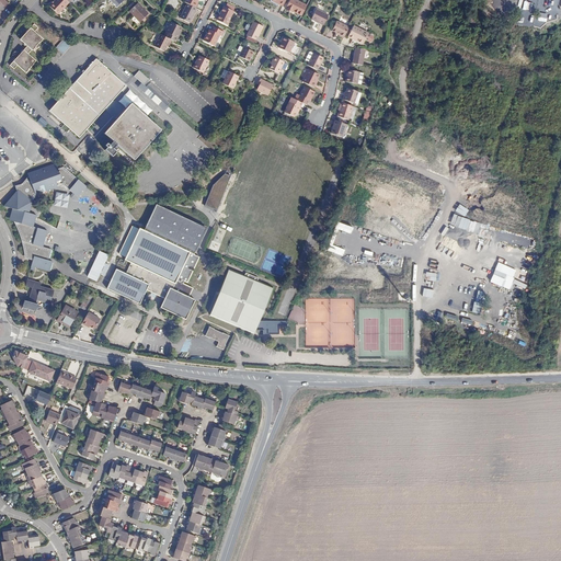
[(57,12),(69,0),(68,0),(52,0),(48,3),(57,12)]
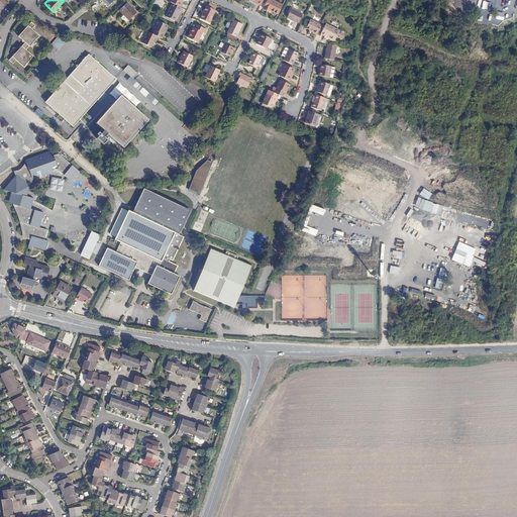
[(270,0),(260,0),(257,6),(262,8),(262,7),(264,8),(273,12),(277,3),(270,0)]
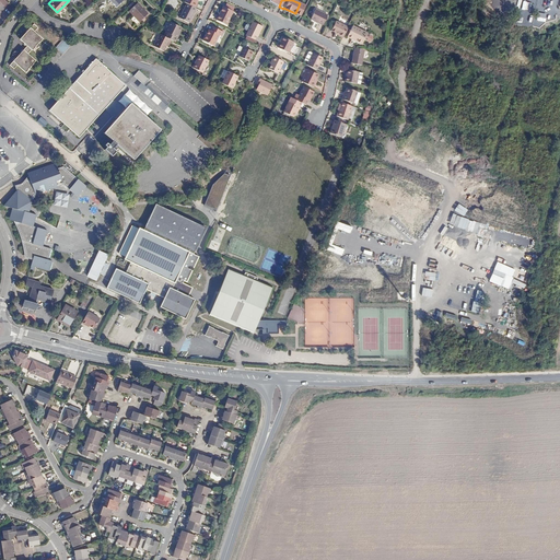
[(129,10),(131,13),(139,4),(137,2),(129,10)]
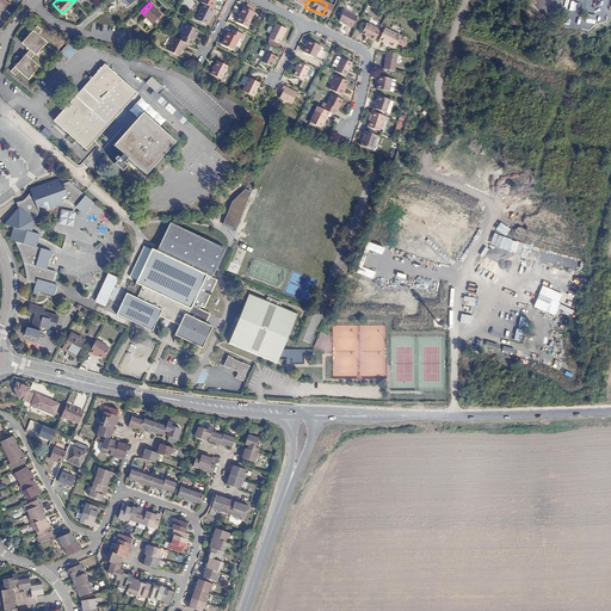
[(203,23),(211,7),(210,6),(201,2),(192,18),(203,23)]
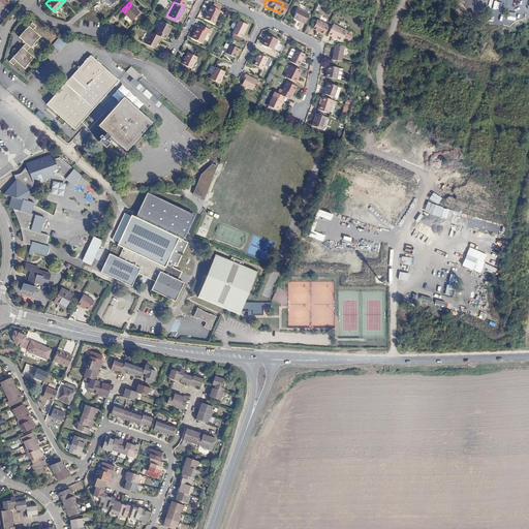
[(124,12),(131,20),(138,11),(131,4),(124,12)]
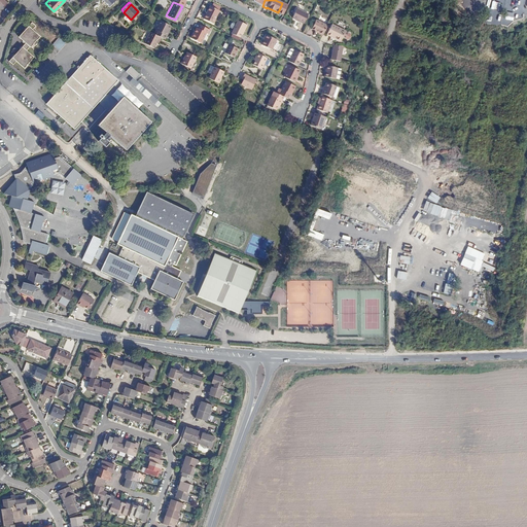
[(205,13),(203,13),(201,19),(210,24),(217,10),(216,9),(209,6),(205,13)]
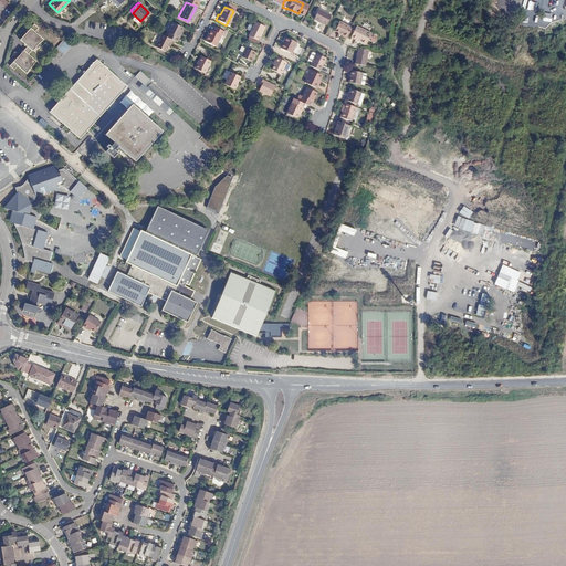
[(323,25),(328,16),(316,10),(311,20),(323,25)]
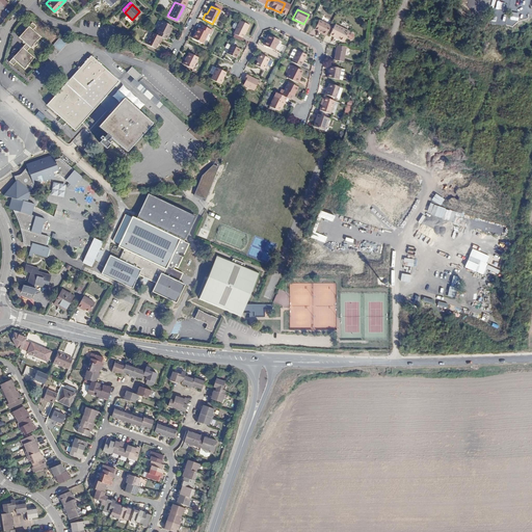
[(312,28),(323,34),(328,25),(317,19),(312,28)]
